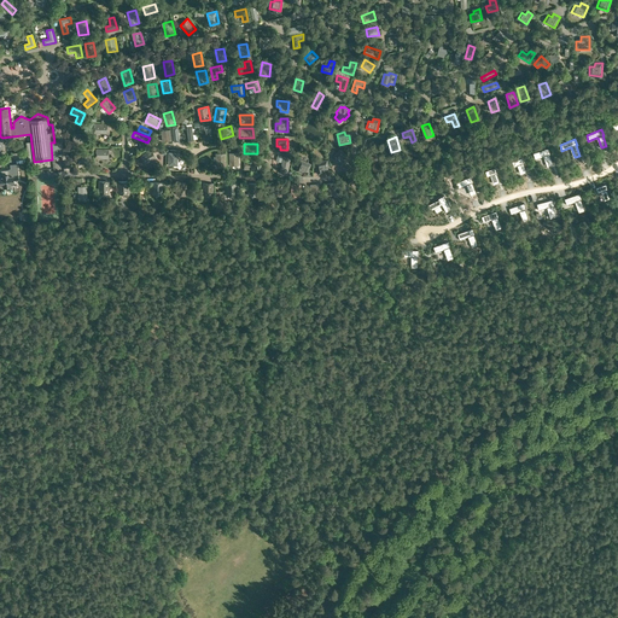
[(375,146),(367,150),(372,162),(380,159),(375,146)]
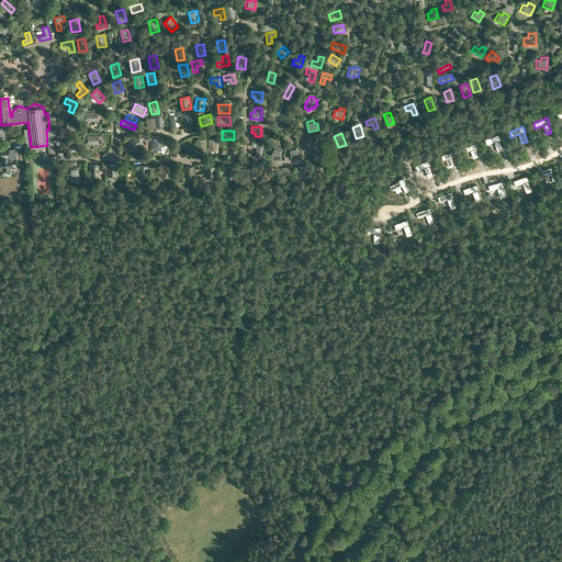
[(138,135),(128,141),(133,148),(143,143),(138,135)]
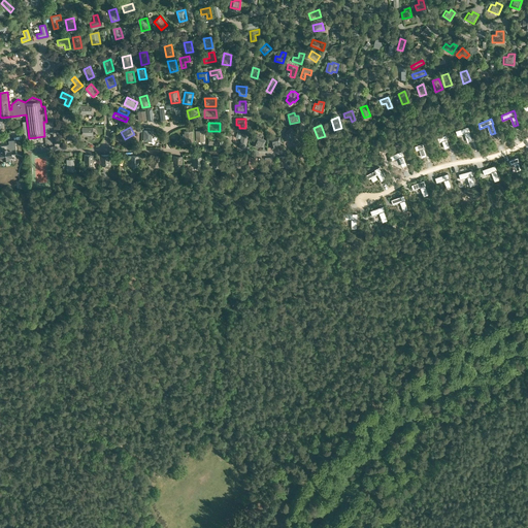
[(468,127),(456,131),(457,136),(464,134),(465,134),(468,142),(469,142),(471,141),(472,141),(469,132),(470,132),(468,127)]
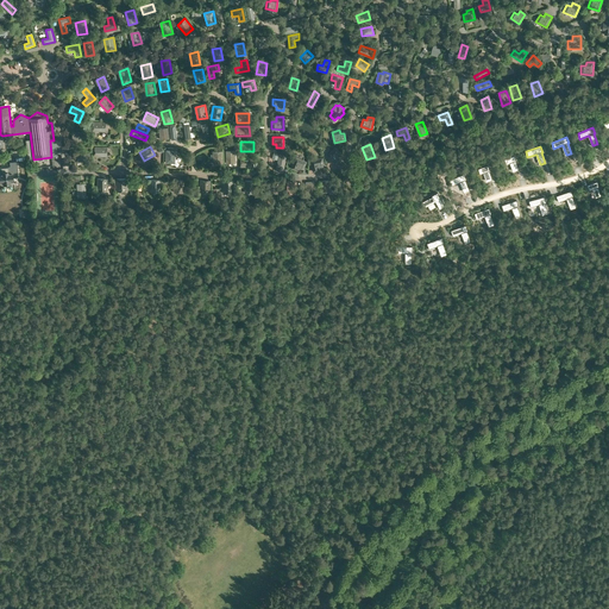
[(327,156),(336,163),(340,158),(337,156),(340,152),(334,148),(327,156)]
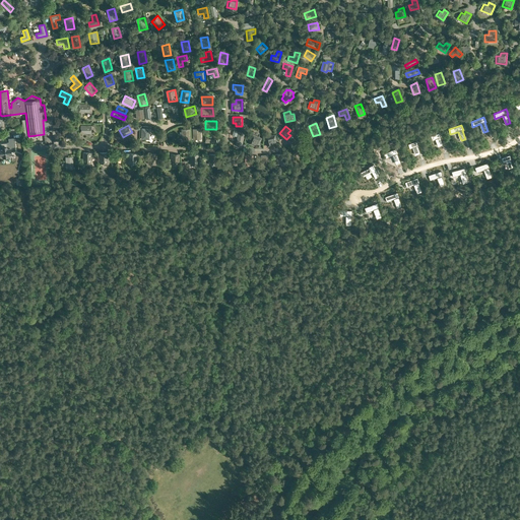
[(142,128),(141,139),(149,139),(150,128),(142,128)]
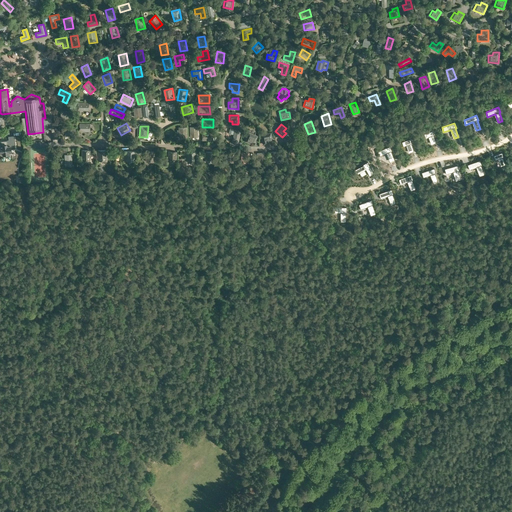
[(187,126),(179,127),(179,138),(187,137),(187,126)]
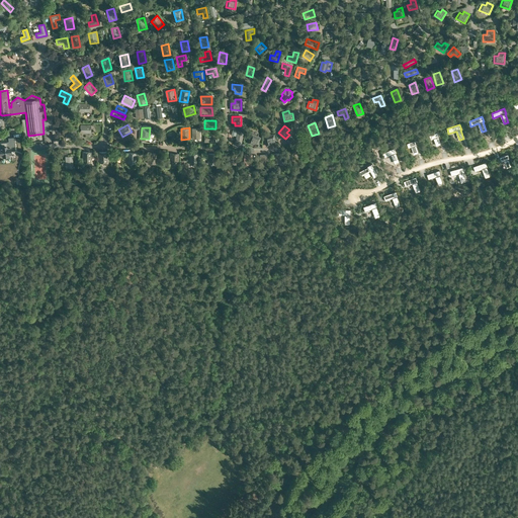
[(200,127),(192,127),(192,139),(200,139),(200,127)]
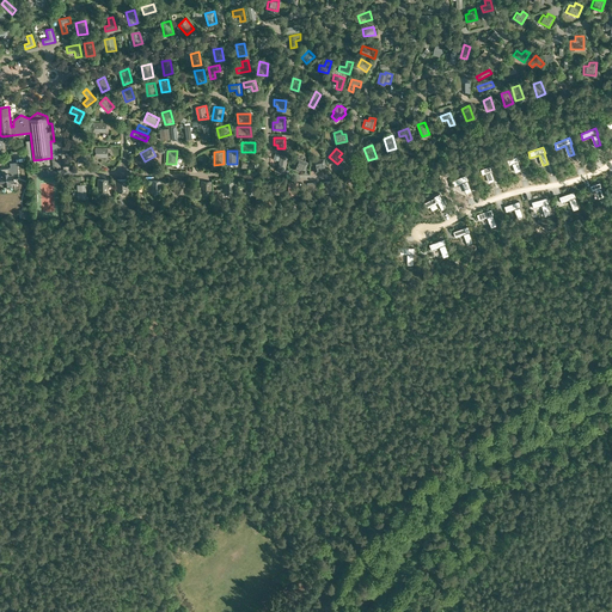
[(288,157),(281,154),(277,172),(285,173),(288,157)]
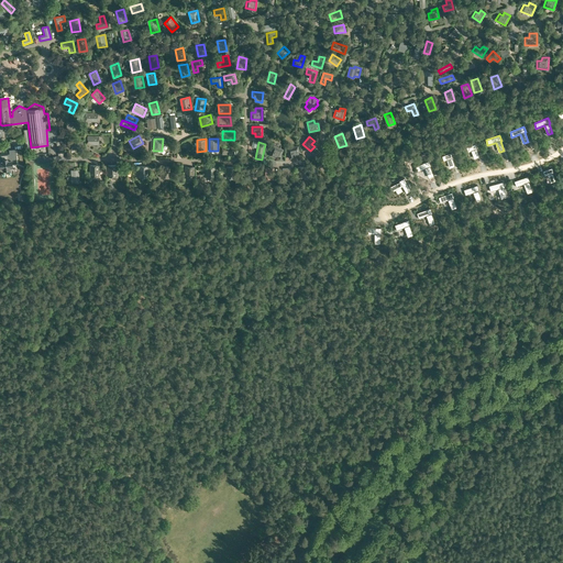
[(476,144),(466,147),(468,152),(472,151),(475,158),(476,157),(476,158),(478,157),(479,156),(477,148),(476,144)]
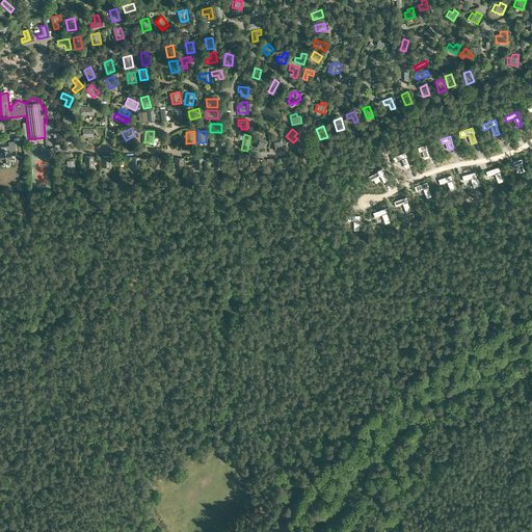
[(210,137),(210,145),(221,145),(221,137),(210,137)]
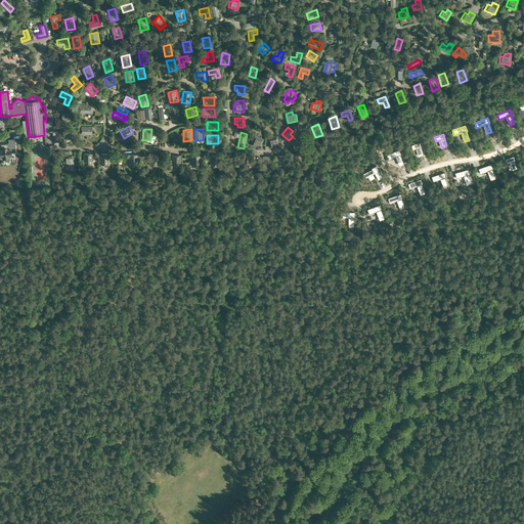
[(264,139),(254,135),(250,144),(256,147),(257,144),(261,145),(264,139)]
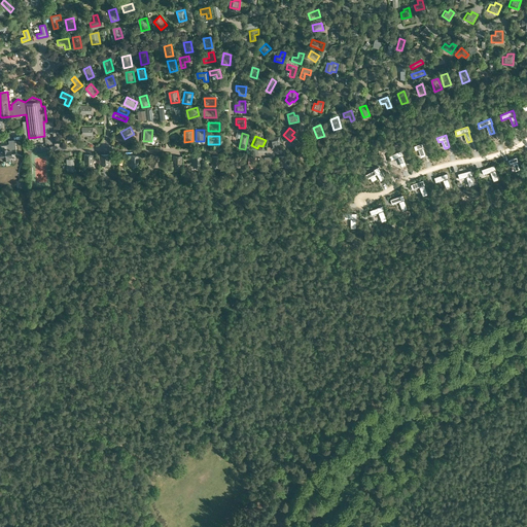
[(270,139),(271,148),(277,147),(276,144),(279,143),(278,137),(270,139)]
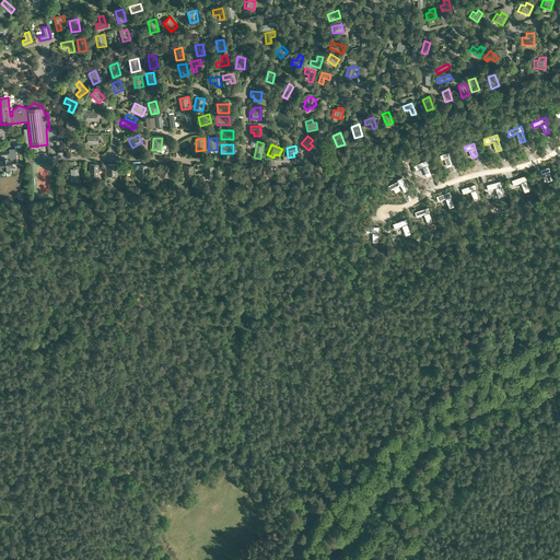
[(3,161),(0,161),(0,166),(0,168),(3,168),(3,170),(10,168),(10,167),(13,167),(12,160),(11,160),(11,158),(16,158),(15,149),(10,150),(10,154),(8,155),(8,154),(1,154),(2,159),(3,159),(3,161)]
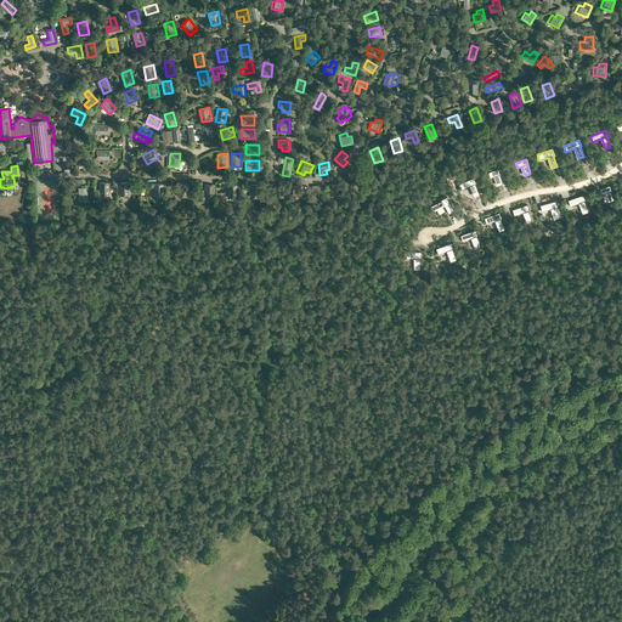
[(498,169),(488,173),(491,179),(495,177),(495,176),(497,185),(499,185),(501,184),(503,184),(499,175),(501,175),(498,169)]
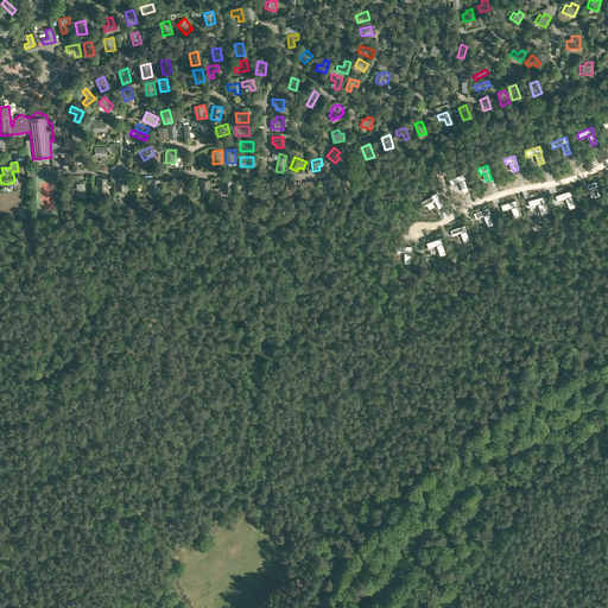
[(348,166),(342,172),(350,182),(356,176),(348,166)]
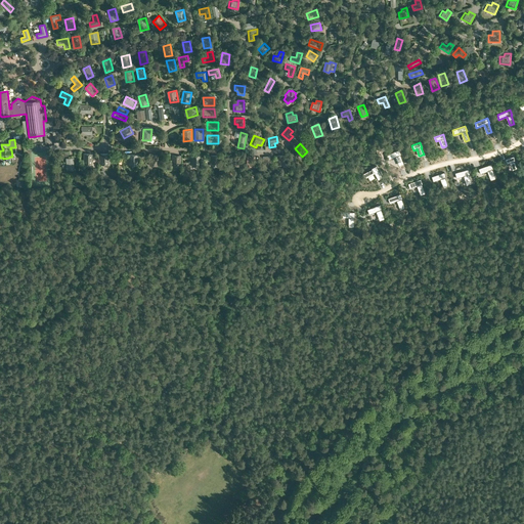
[(399,149),(387,155),(389,160),(395,157),(396,157),(399,165),(401,165),(402,164),(404,164),(400,155),(401,155),(399,149)]
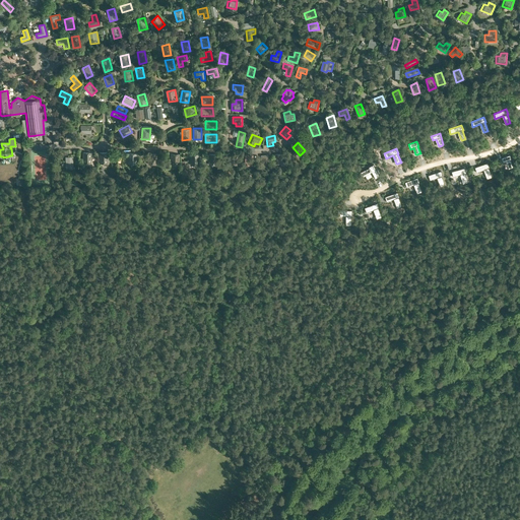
[(50,149),(40,149),(41,165),(51,165),(50,149)]
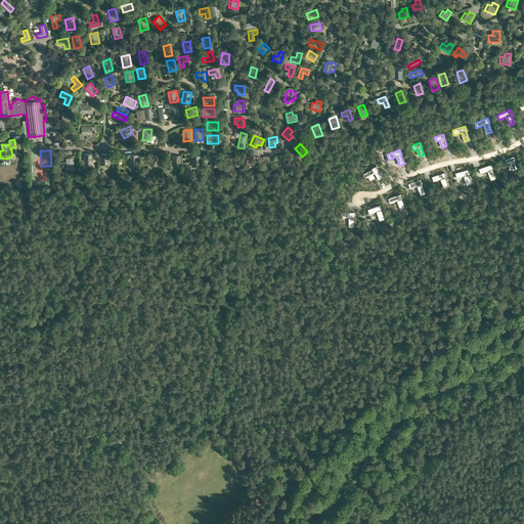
[(107,154),(99,155),(100,165),(108,164),(107,154)]
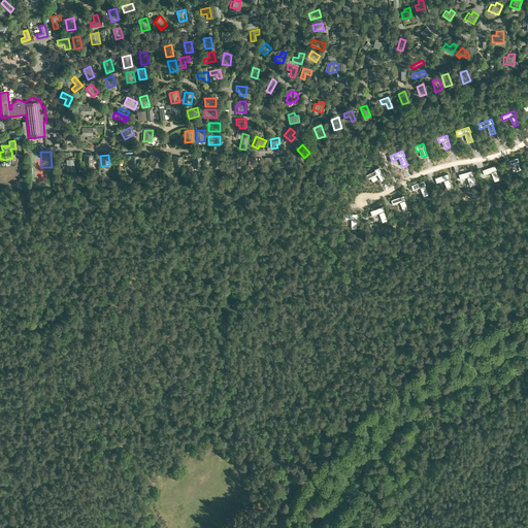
[(287,155),(278,156),(281,167),(288,166),(287,155)]
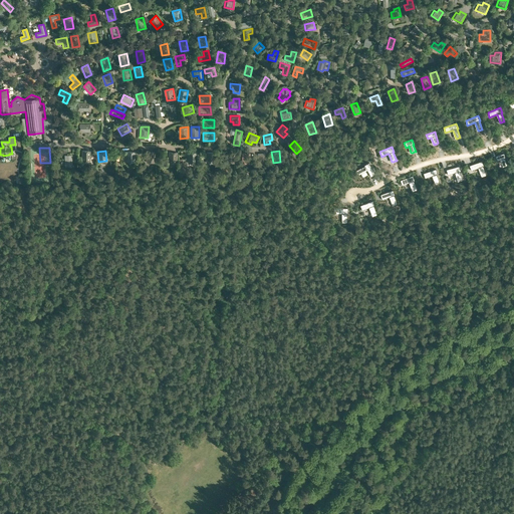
[(265,152),(258,153),(259,164),(266,163),(265,152)]
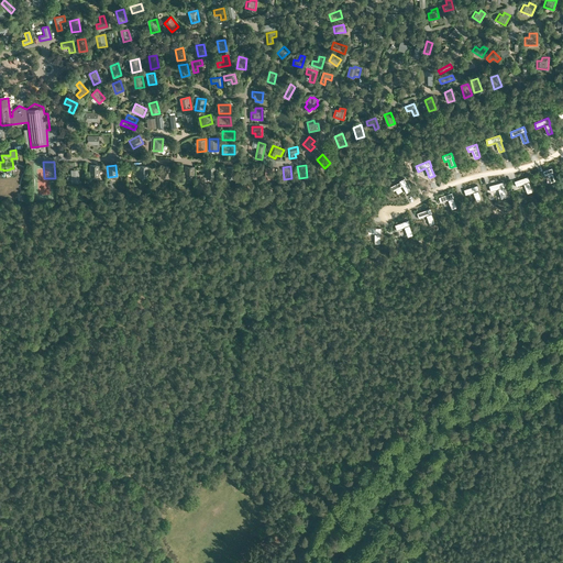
[(552,168),(543,172),(544,176),(548,175),(549,175),(551,183),(553,181),(553,183),(554,181),(556,180),(553,173),(554,173),(552,168)]
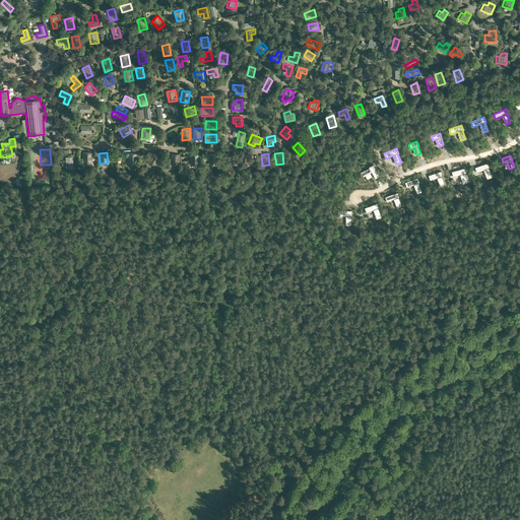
[(73,169),(73,156),(65,156),(66,169),(73,169)]
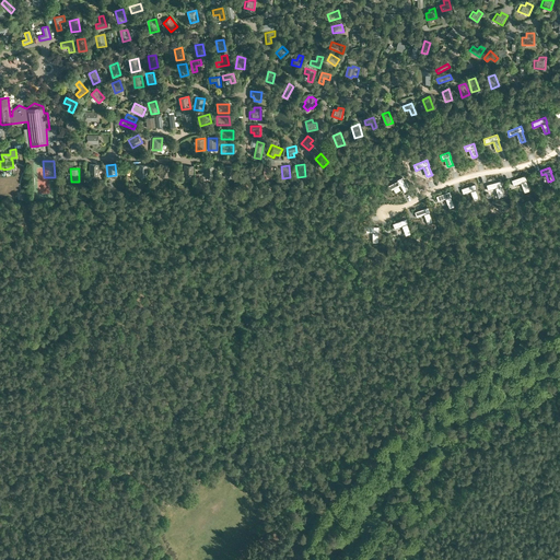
[(525,175),(512,181),(514,186),(521,183),(522,183),(525,193),(526,191),(528,191),(529,190),(526,182),(527,181),(525,175)]
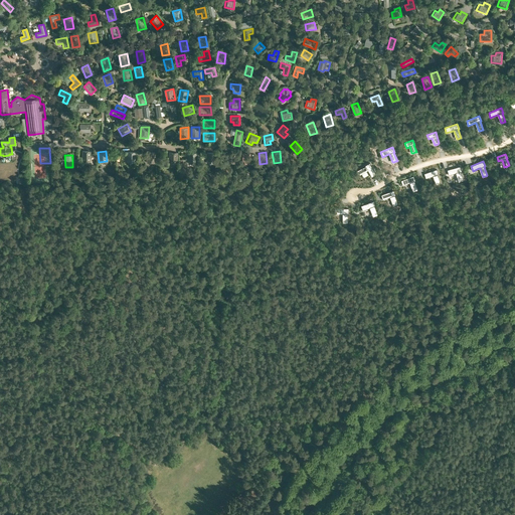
[(366,166),(358,170),(359,172),(358,172),(359,173),(360,175),(368,170),(372,177),(376,174),(370,163),(365,165),(366,166)]
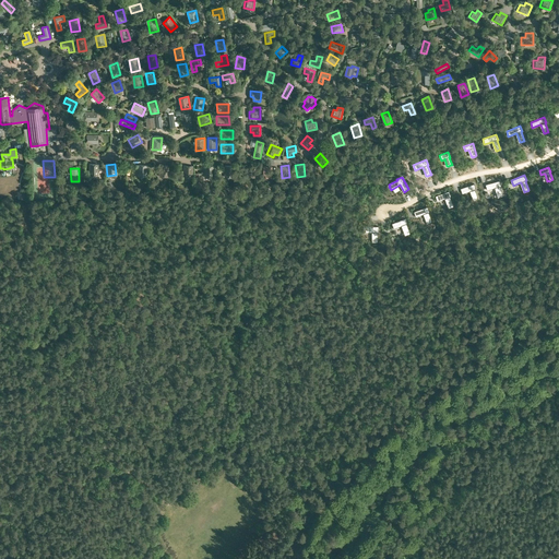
[(500,180),(486,185),(487,190),(495,188),(496,188),(498,198),(500,197),(501,197),(503,195),(500,187),(501,186),(500,180)]
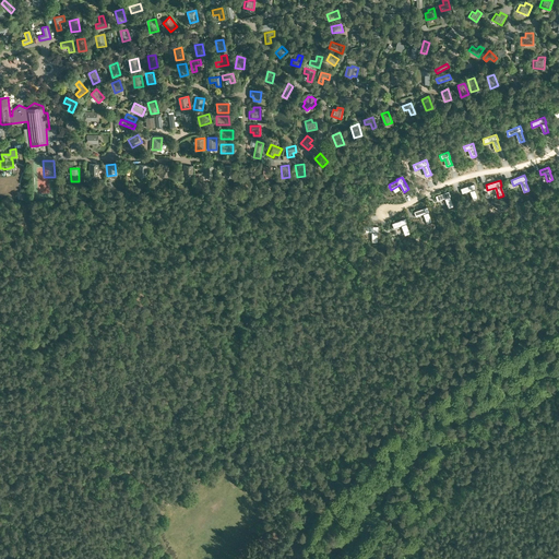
[(474,183),(461,189),(463,194),(470,191),(471,191),(474,201),(475,200),(477,200),(478,199),(475,190),(476,189),(474,183)]
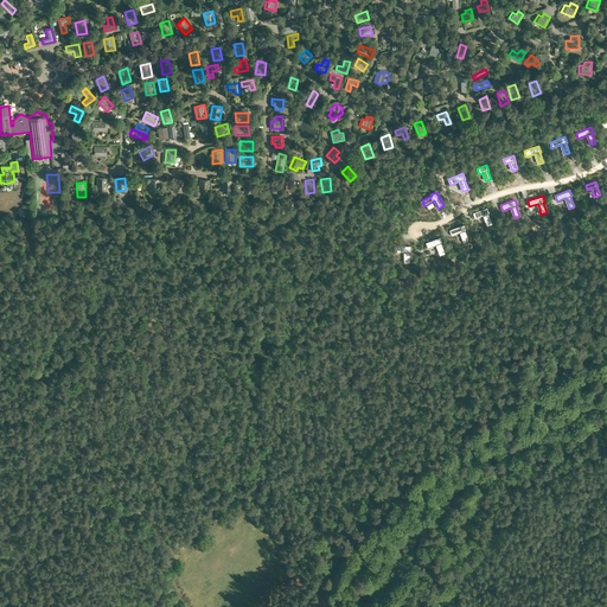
[(487,208),(473,213),(475,218),(484,216),(487,225),(490,225),(491,224),(493,224),(489,213),(490,213),(487,208)]
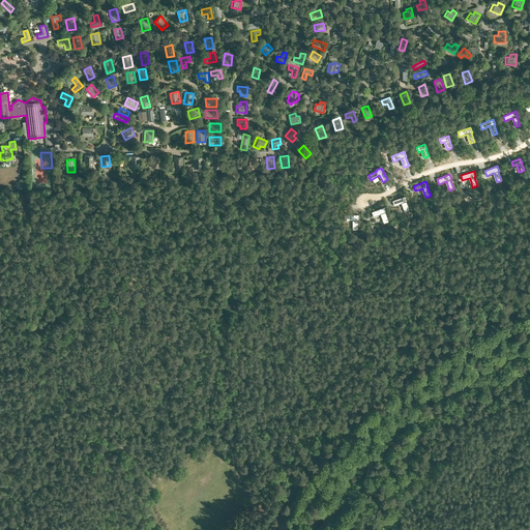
[(406,196),(392,201),(394,206),(402,203),(405,212),(407,211),(408,211),(410,210),(407,202),(407,201),(406,196)]
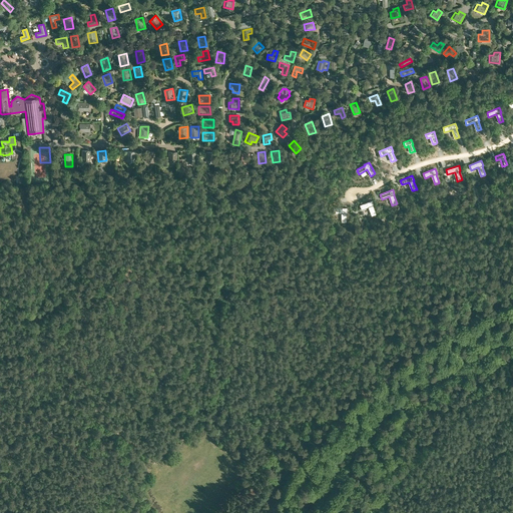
[(372,200),(360,205),(362,209),(369,207),(372,215),(374,215),(375,214),(377,214),(374,205),(372,200)]
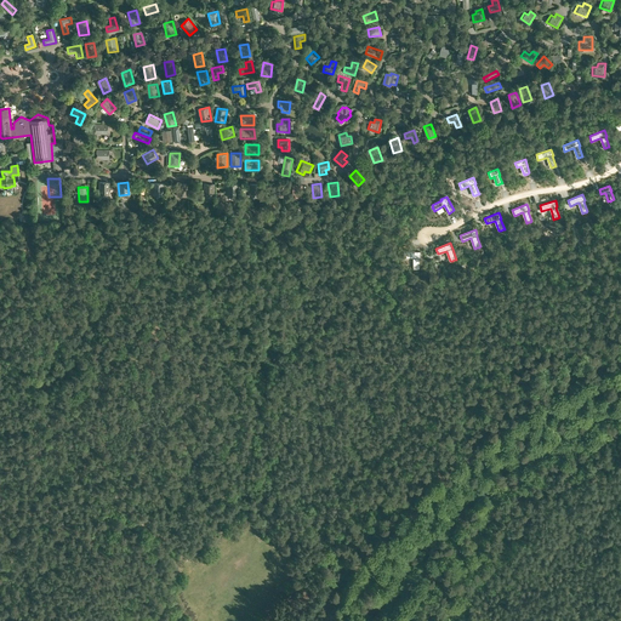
[(404,251),(404,258),(414,258),(414,269),(416,269),(417,269),(420,269),(420,258),(421,258),(421,251),(404,251)]
